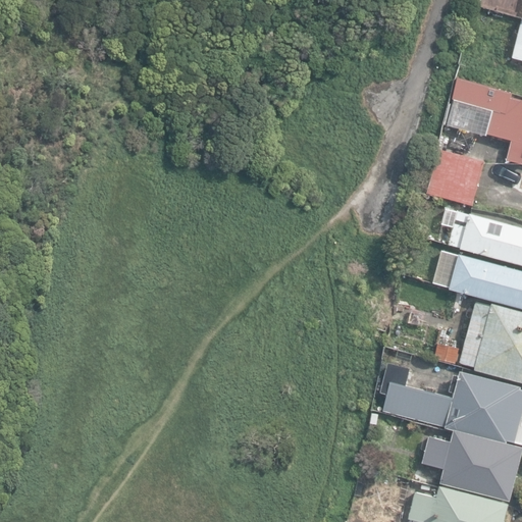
[(521,19),(512,55),(521,58),(521,19)]
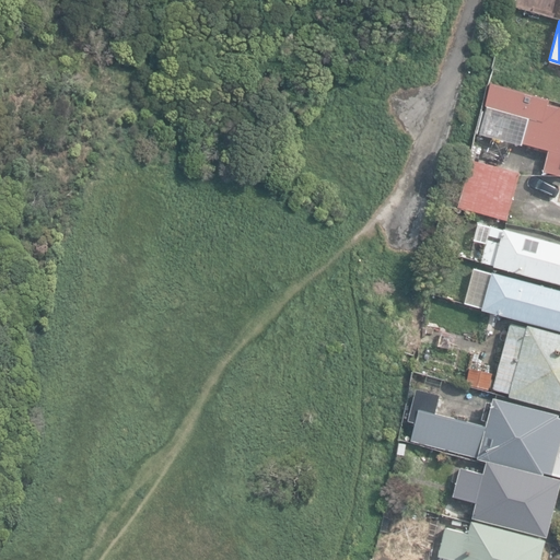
[(486,106),(545,121),(550,100),(492,84),(486,106)]
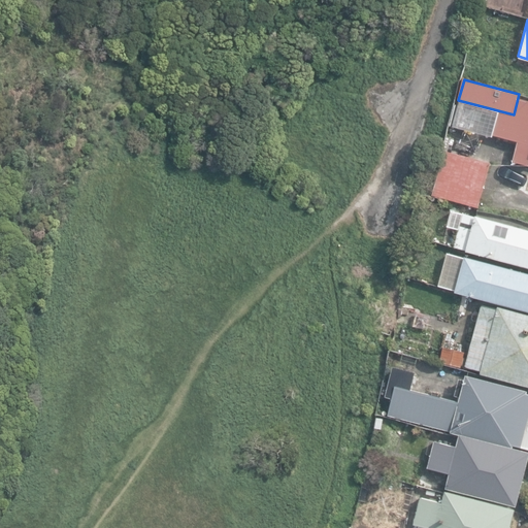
[(527,103),(523,124),(509,121),(504,137),(518,140),(513,161),(527,165),(527,103)]
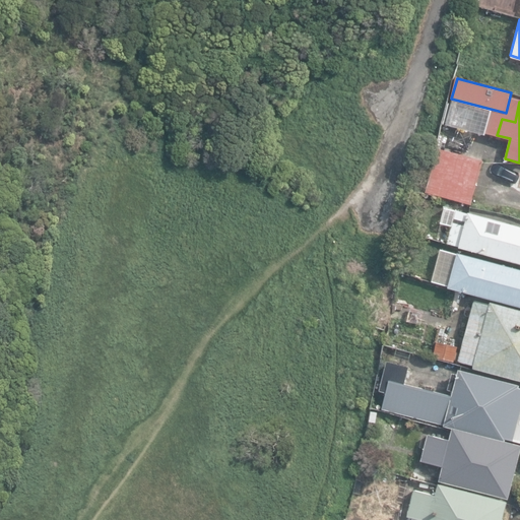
[(426,192),(470,204),(481,160),(438,148),(426,192)]
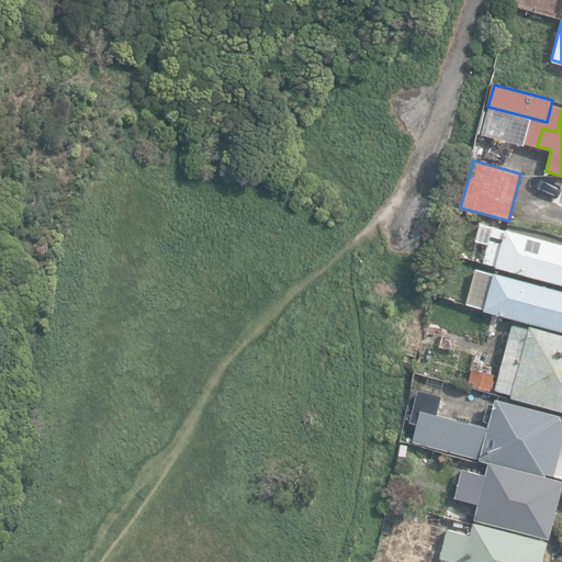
[(561,245),(493,227),(483,263),(561,283),(561,245)]
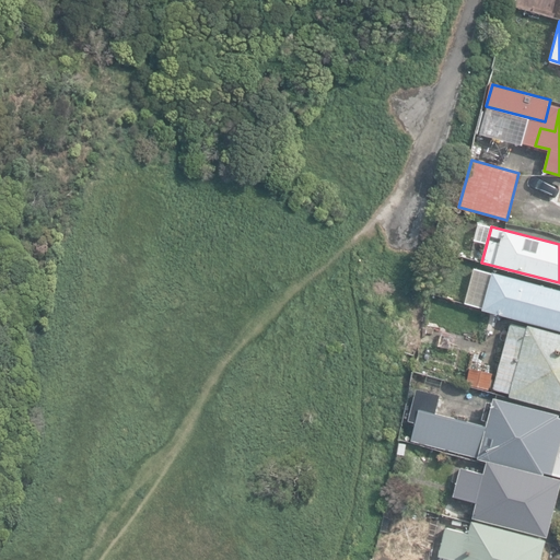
[(559,287),(474,264),(465,299),(559,324),(559,287)]
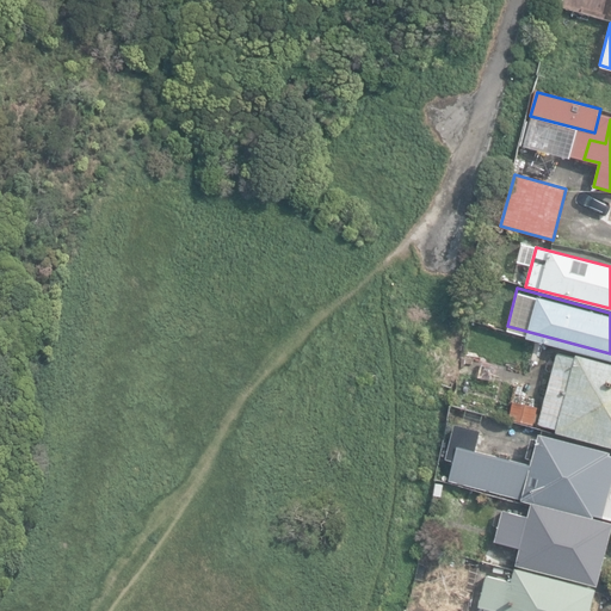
[(556,432),(610,445),(610,363),(576,355),(576,358),(557,353),(538,424),(557,429),(556,432)]
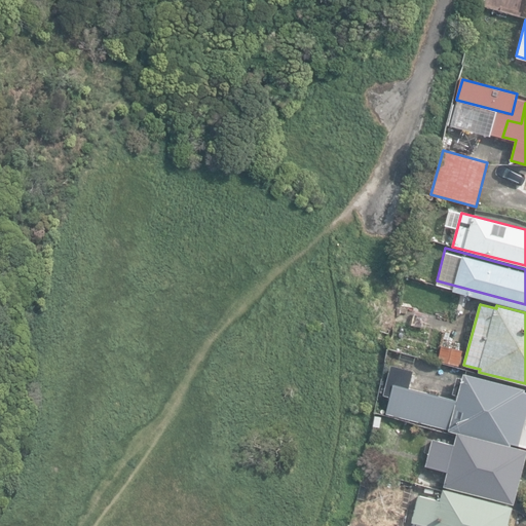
[(439,361),(459,366),(463,350),(443,345),(439,361)]
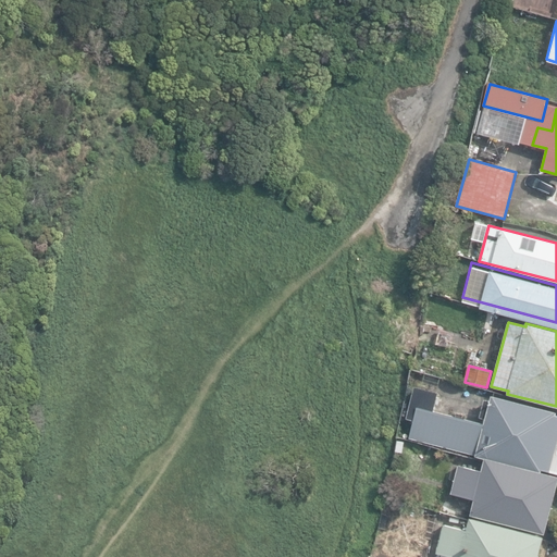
[(483,424),(433,411),(437,393),(413,386),(406,419),(412,421),(408,438),(484,458),(539,472),(540,470),(556,473),(556,446),(556,441),(556,416),(554,415),(555,412),(491,395),(489,401),(484,400),(480,418),(484,419),(483,424)]
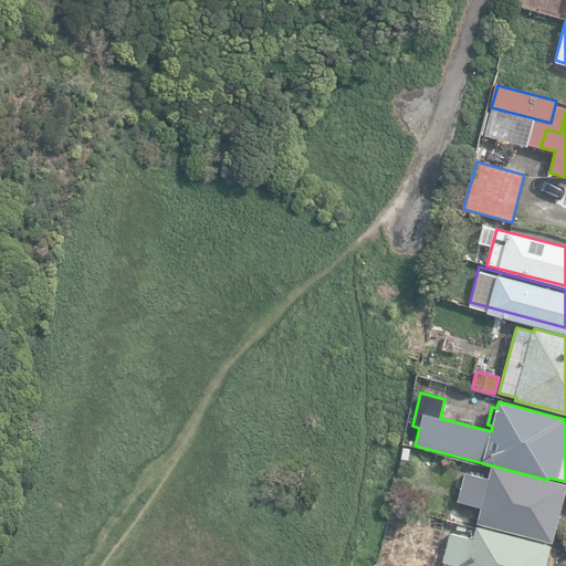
[(479,522),(554,542),(565,492),(565,484),(547,480),(492,465),(490,479),(465,473),(459,501),(482,507),(479,522)]
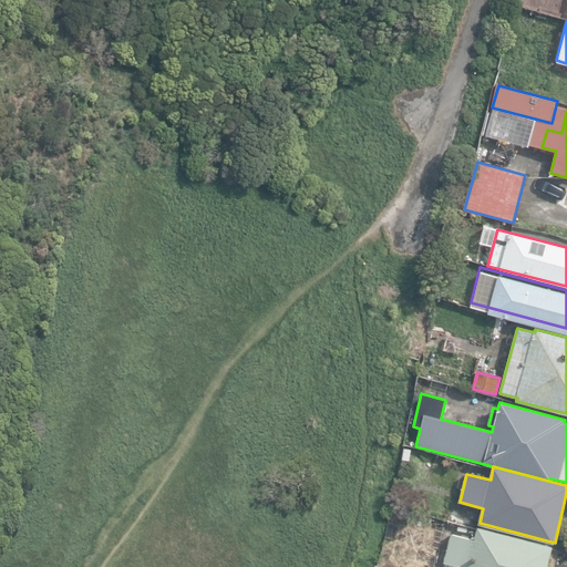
[(547,566),(554,545),(478,527),(475,539),(452,533),(444,564),(460,566),(547,566)]
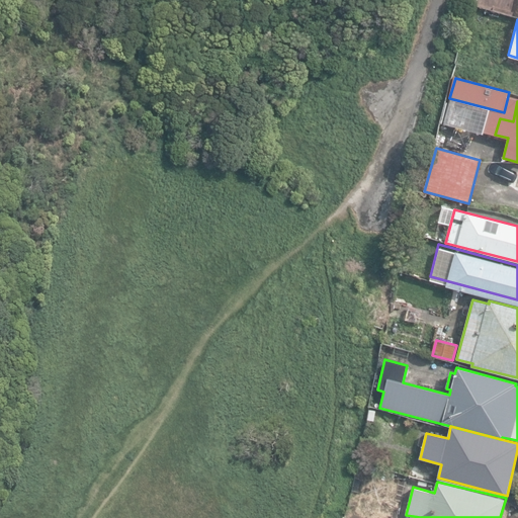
All buildings are outlined.
